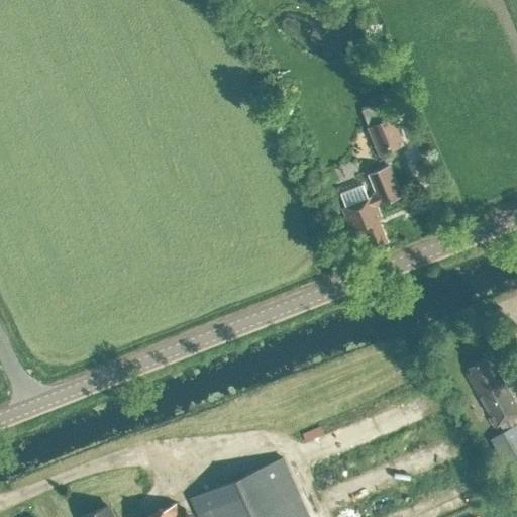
[(385,100),(363,109),(370,127),(392,118),(385,100)]
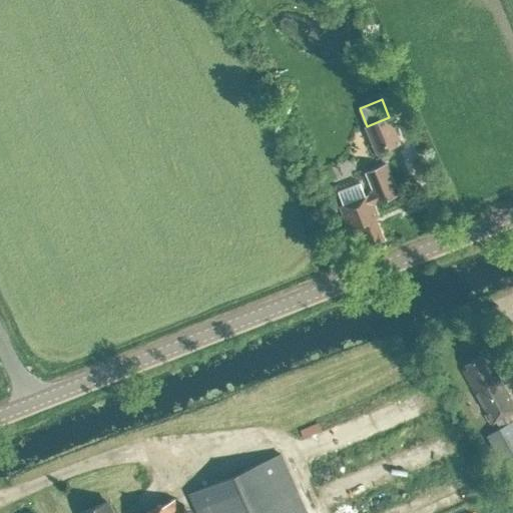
[(399,142),(389,117),(367,126),(377,151),(399,142)]
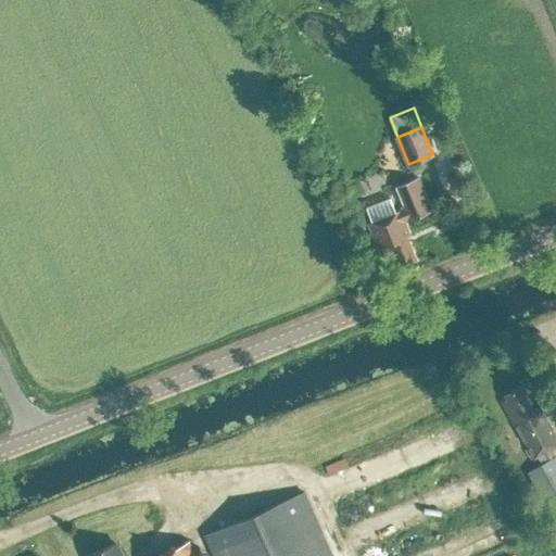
[(396,262),(399,266),(415,260),(406,237),(409,236),(404,220),(432,210),(418,177),(396,186),(404,204),(402,206),(403,209),(395,212),(390,197),(366,206),(371,222),(367,223),(384,266),(396,262)]
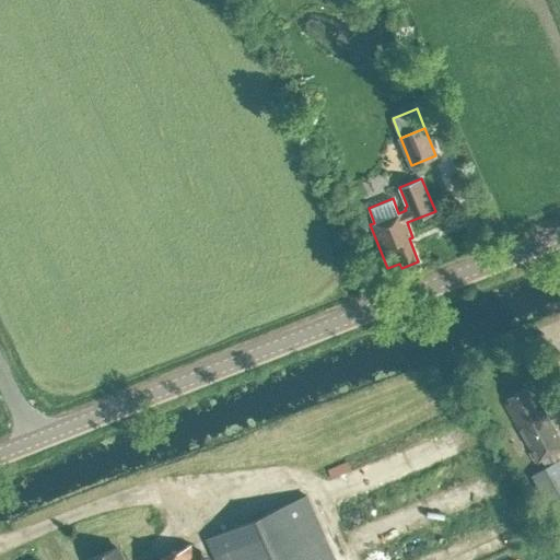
[(532,451),(558,435),(543,409),(538,411),(524,388),(508,397),(511,401),(505,405),(532,451)]
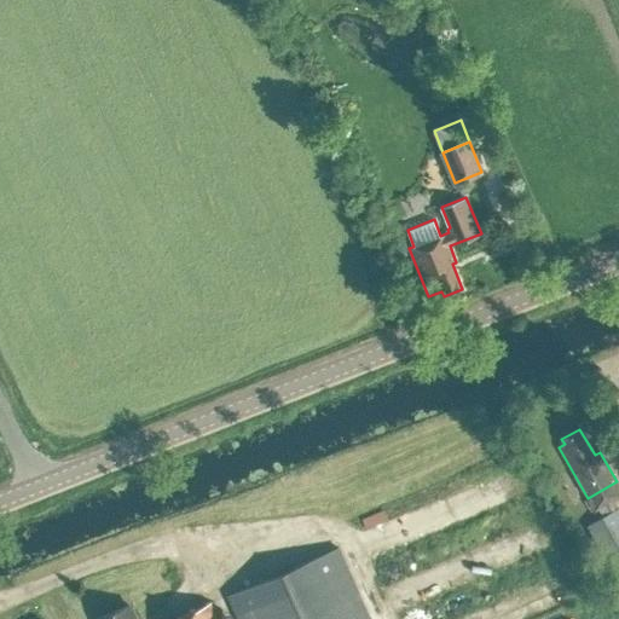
[(173,618),(368,618),(337,547),(227,595),(237,618),(217,618),(210,603),(173,618)]
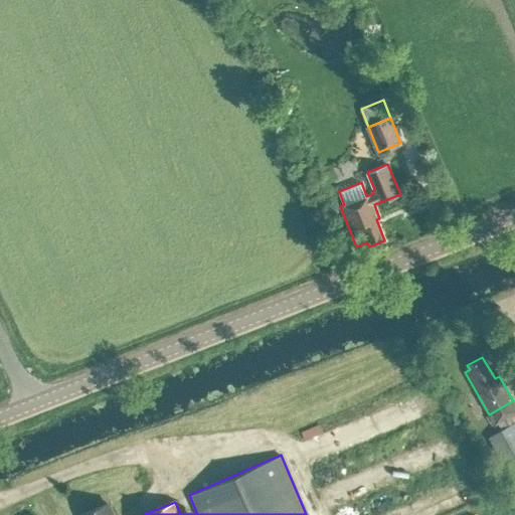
[(467,494),(482,492),(480,477),(465,480),(467,494)]
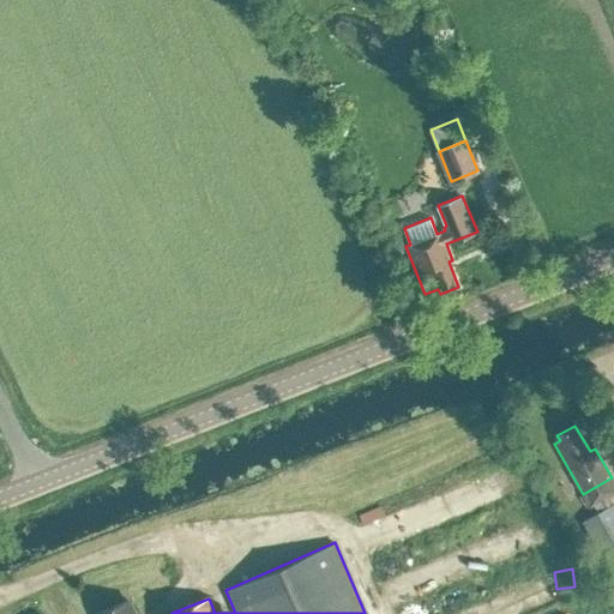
[(97,613),(96,613),(133,613),(127,600),(97,613)]
